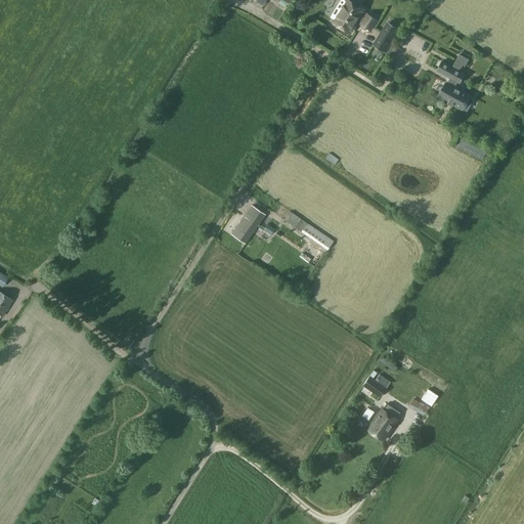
[(329,10),(335,0),(324,0),(321,5),(329,10)]
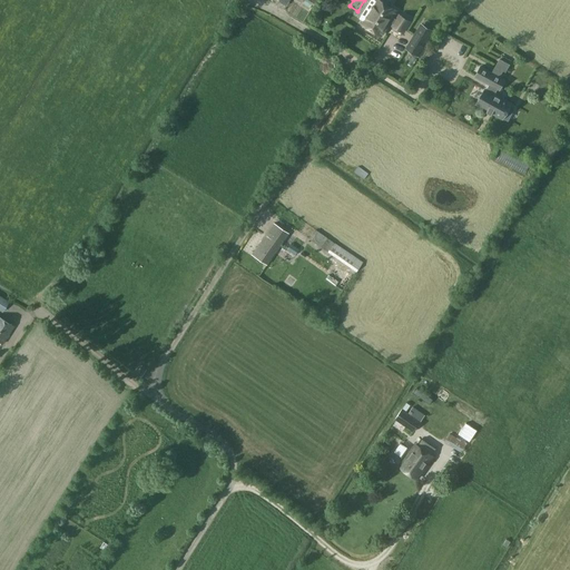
[(385,0),(376,0),(362,23),(384,37),(393,21),(395,22),(394,25),(405,32),(412,21),(401,13),(397,18),(396,17),(400,10),(385,0)]
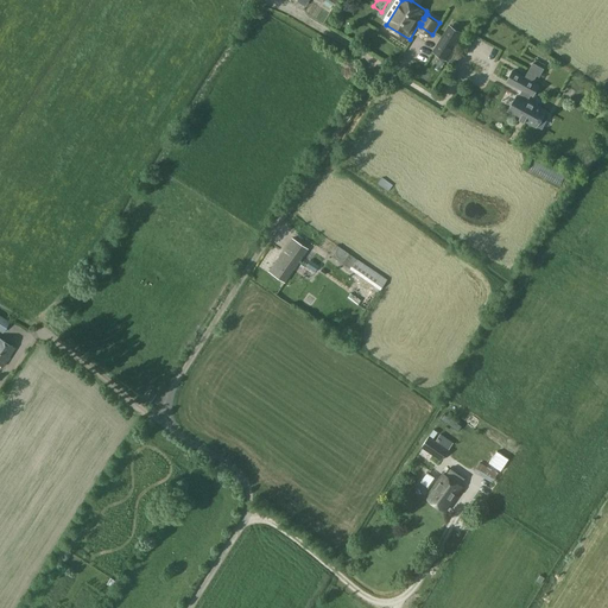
[(447,62),(463,36),(450,27),(435,54),(447,62)]
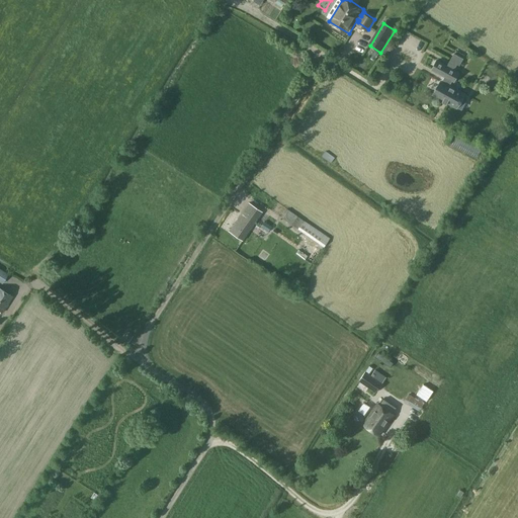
[(462,60),(454,55),(450,61),(459,66),(462,60)]
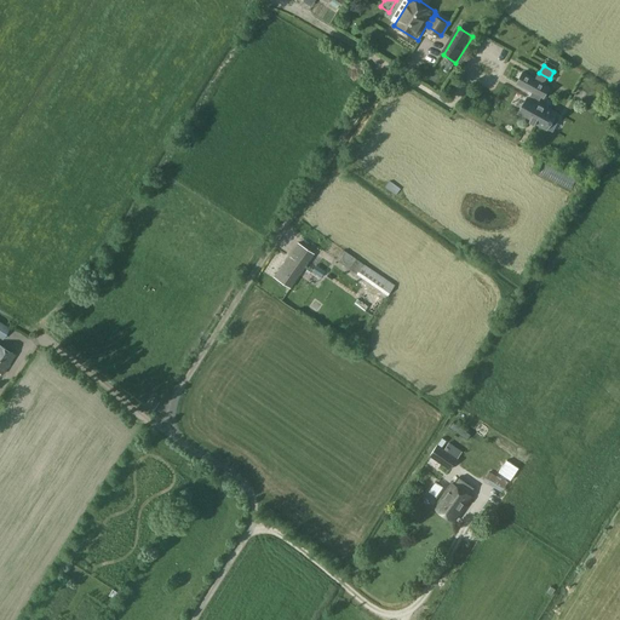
[(558,84),(581,96),(580,98),(585,101),(589,93),(580,87),(584,80),(566,70),(558,84)]
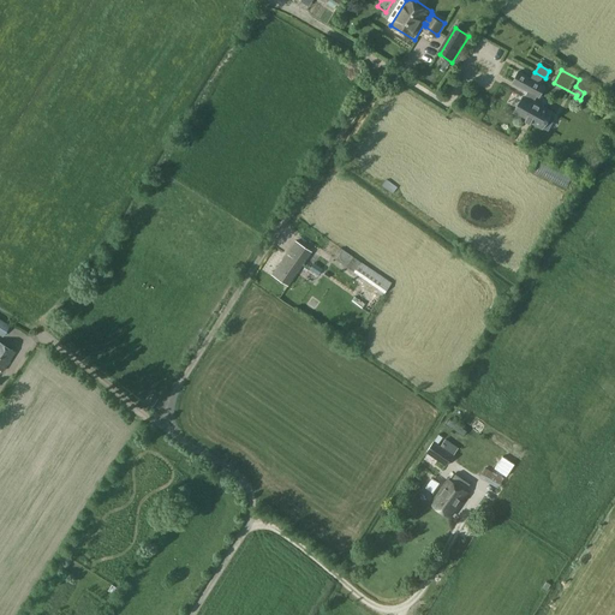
[(547,88),(518,73),(513,83),(531,93),(527,99),(525,97),(515,115),(527,121),(526,124),(533,129),(536,125),(550,133),(557,118),(535,106),(538,99),(541,100),(547,88)]
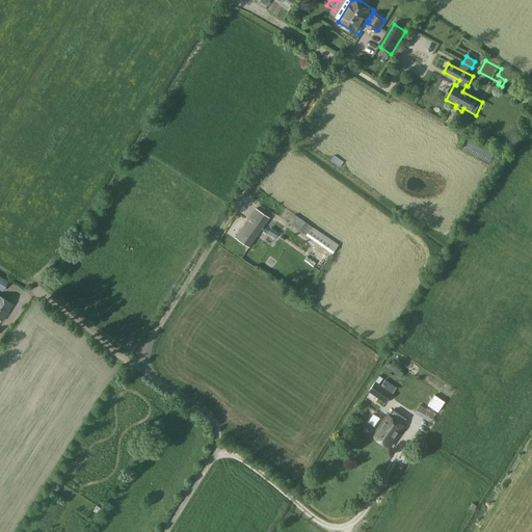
[(249,247),(270,217),(256,208),(236,238),(249,247)]
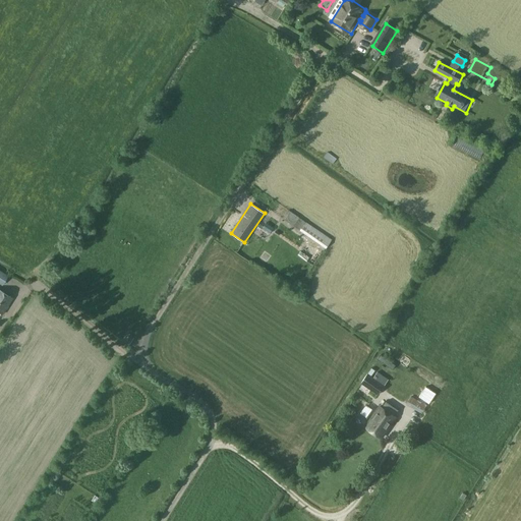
[(332,240),(290,212),(285,219),(327,247),(332,240)]
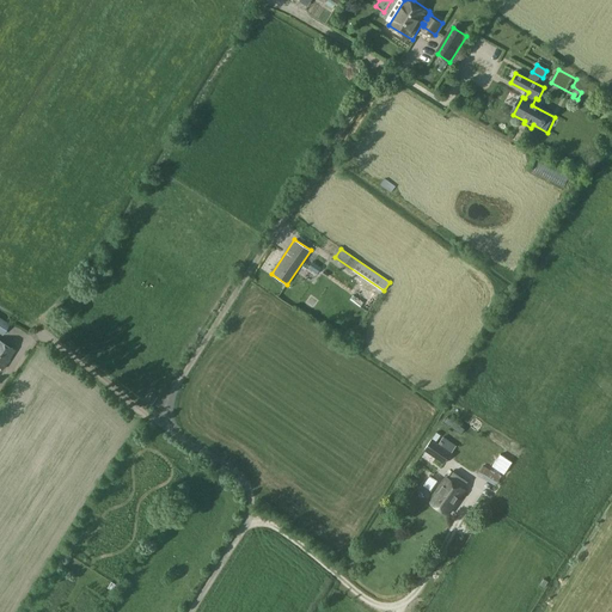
[(353,294),(349,300),(360,307),(363,303),(353,294)]
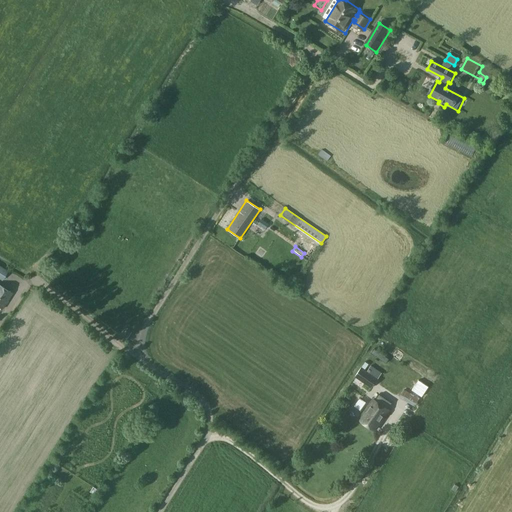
[(0,306),(2,308),(12,293),(0,285),(0,306)]
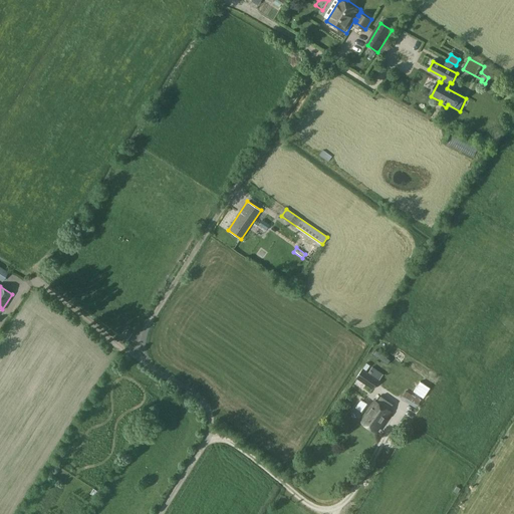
[(376,351),(374,354),(382,360),(384,357),(376,351)]
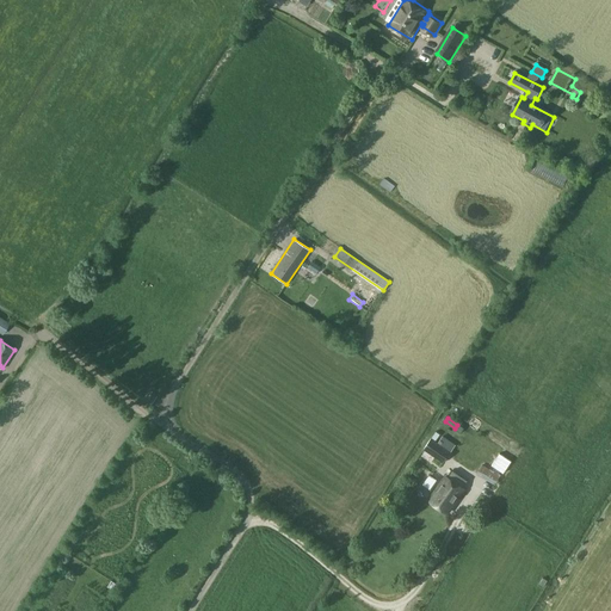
[(442,462),(450,450),(432,437),(424,449),(442,462)]
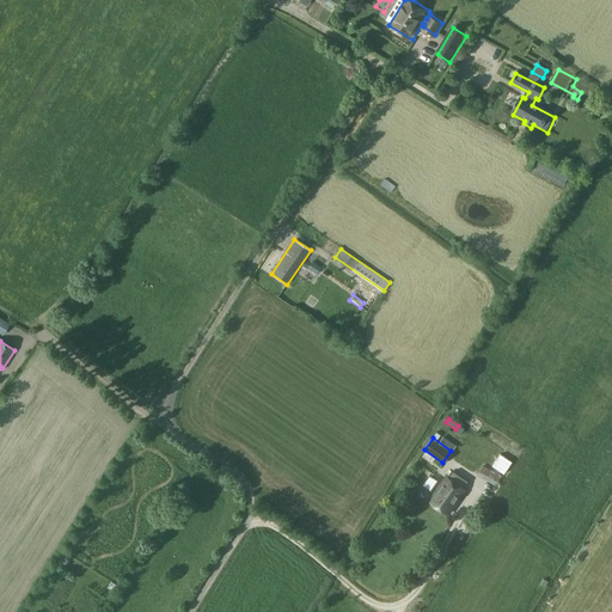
[(495,485),(503,472),(487,463),(484,466),(483,465),(477,475),(495,485)]
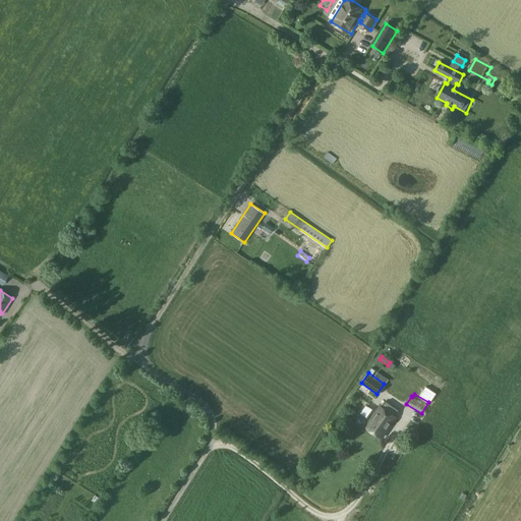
[(382,437),(395,417),(380,407),(366,425),(382,437)]
